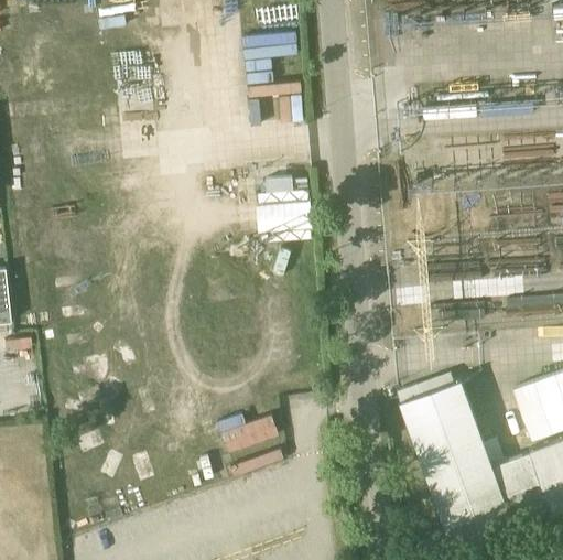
[(249,96),(274,95),(275,121),(300,120),(298,84),(248,86),(249,96)]
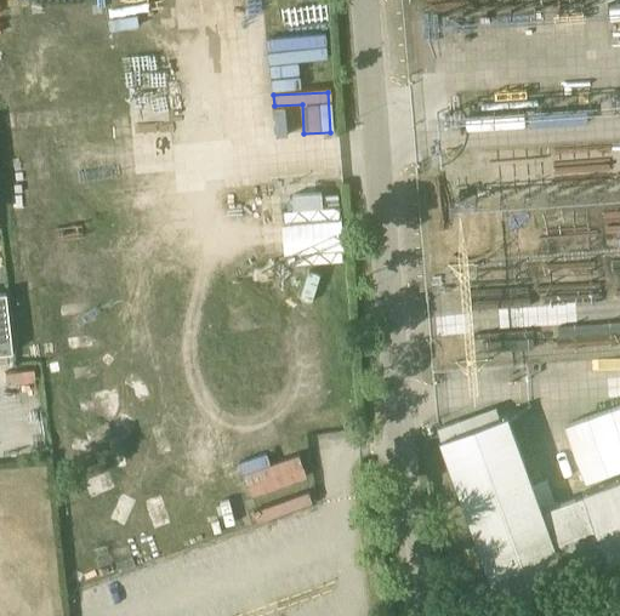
[(285,266),(342,263),(340,222),(322,223),(320,195),(290,197),(290,214),(283,215),(285,266)]
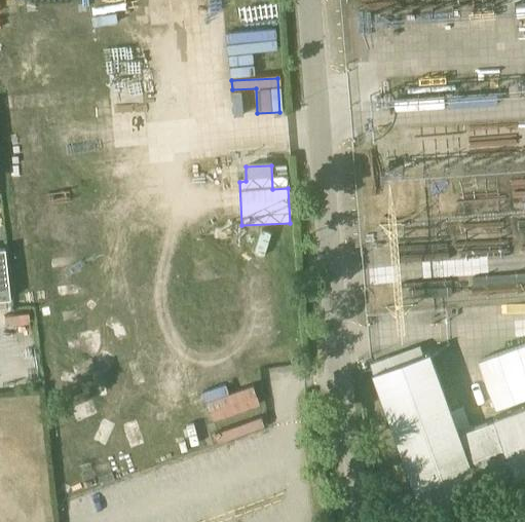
[(4,252),(0,252),(0,302),(9,301),(4,252)]
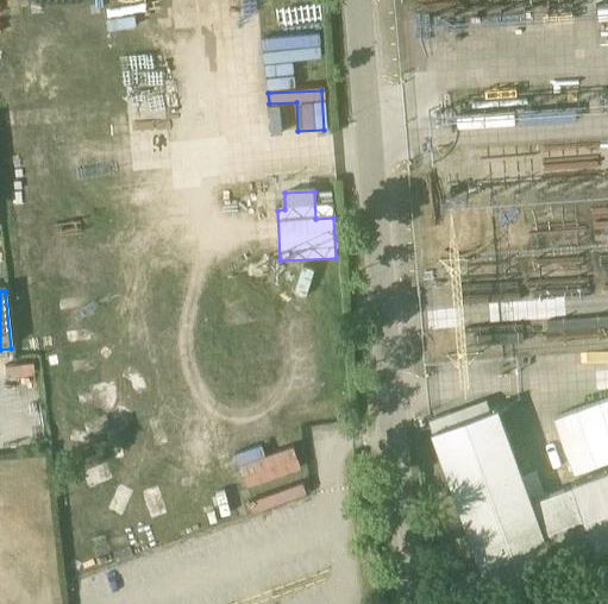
[(607,403),(569,417),(589,470),(607,463),(607,403)]
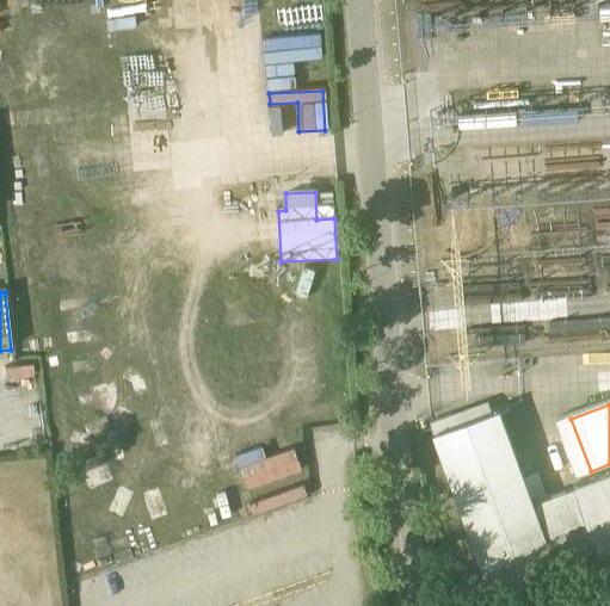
[(609,474),(571,489),(572,492),(533,507),(499,413),(491,415),(487,406),(429,427),(490,595),(555,570),(554,569),(596,554),(597,556),(609,550),(609,474)]
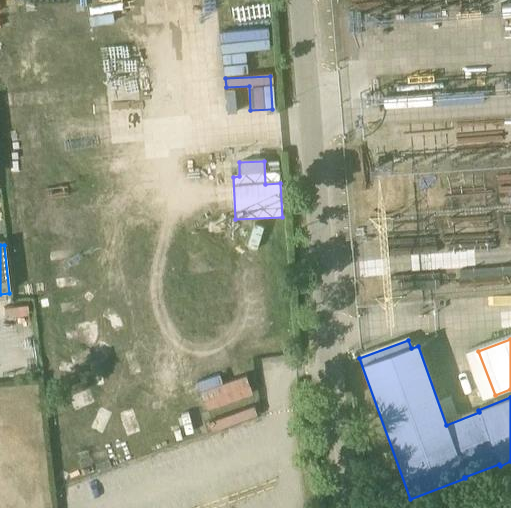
[(205,411),(211,431),(258,417),(252,397),(205,411)]
